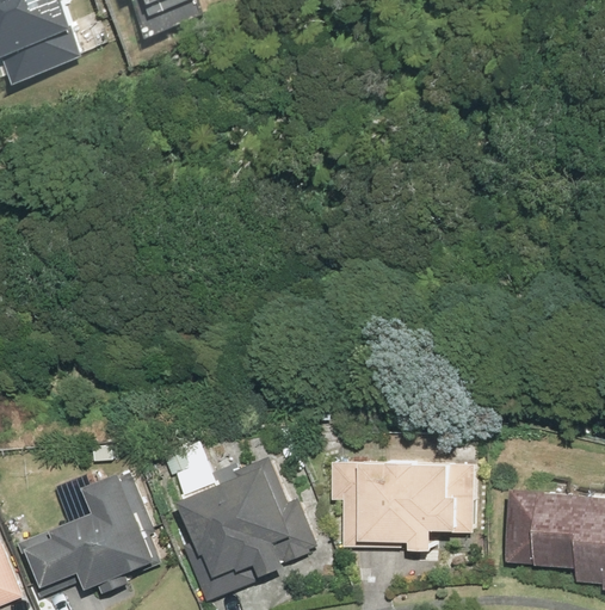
[(281,454),(176,494),(195,541),(181,546),(203,601),(320,554),(281,454)]
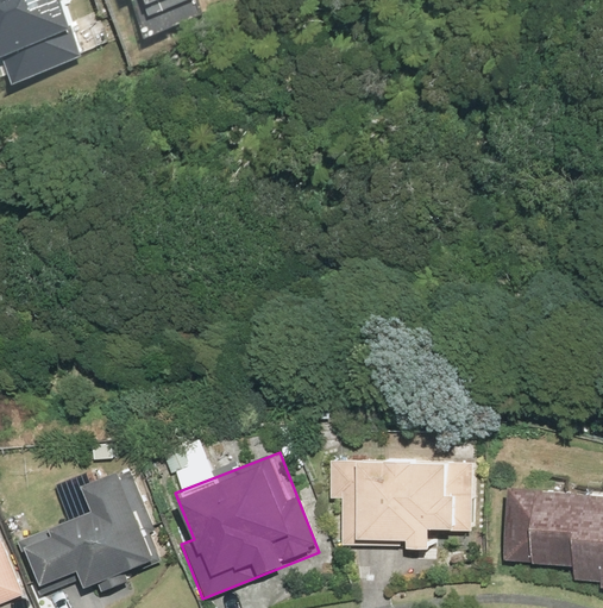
[(471,461),(341,459),(341,549),(428,549),(428,531),(470,531),(471,461)]
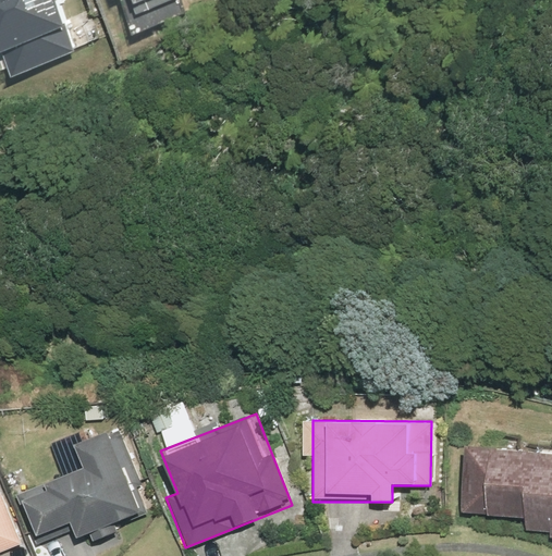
[(150,508),(117,427),(75,443),(84,467),(15,495),(35,544),(74,528),(78,538),(150,508)]
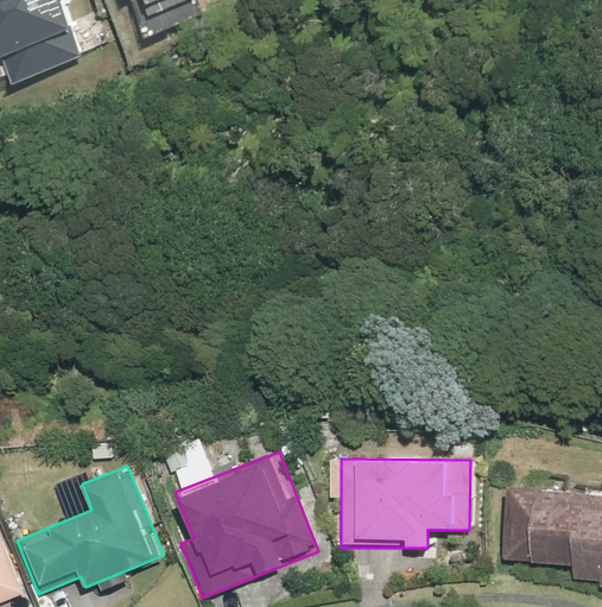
[(601,491),(507,484),(501,557),(571,563),(569,583),(601,585),(601,491)]
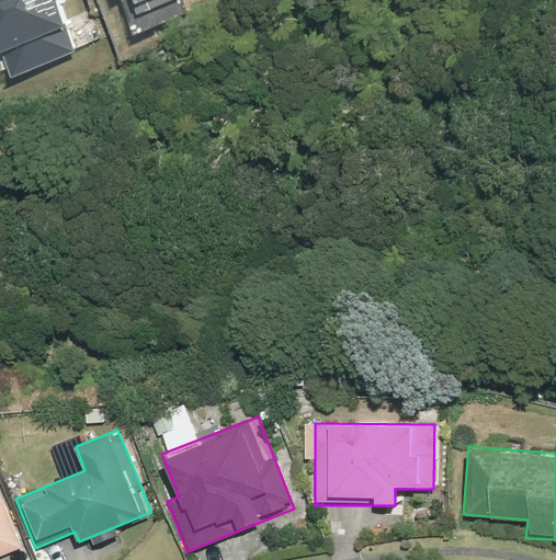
[(0,556),(21,548),(0,498),(0,556)]
